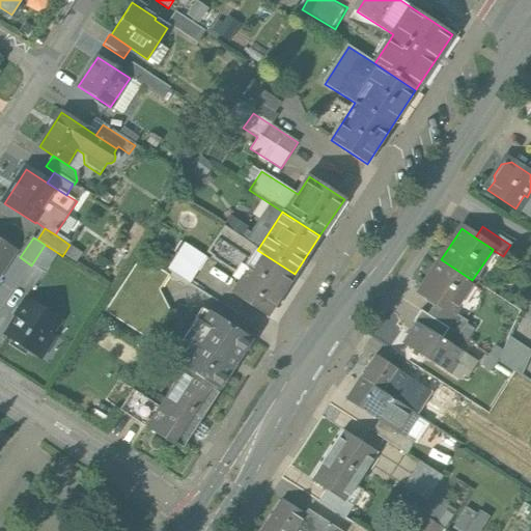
[(0,241),(0,273),(15,251),(0,241)]
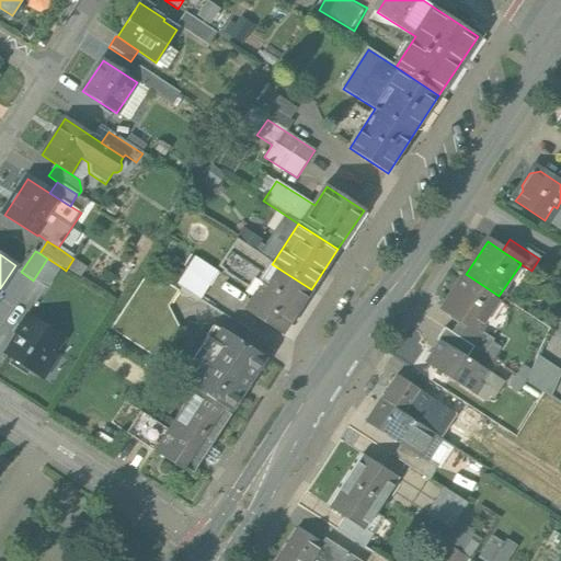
[(47,259),(33,281),(47,289),(61,267),(47,259)]
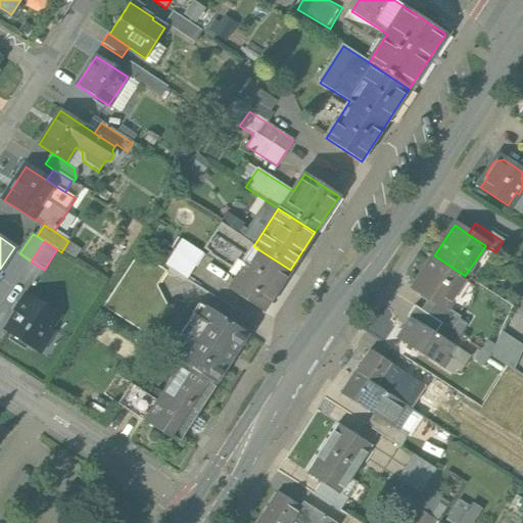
[(253,246),(252,245),(242,260),(247,265),(230,290),(263,313),(290,270),(253,246)]
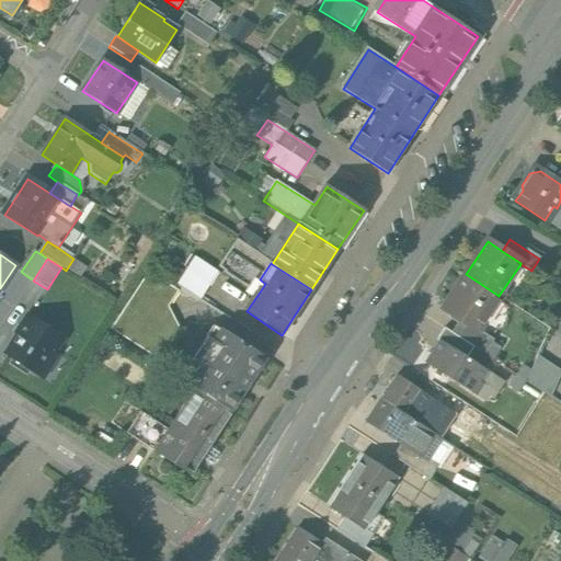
[(180,292),(150,273),(112,331),(159,361),(179,331),(169,308),(180,292)]
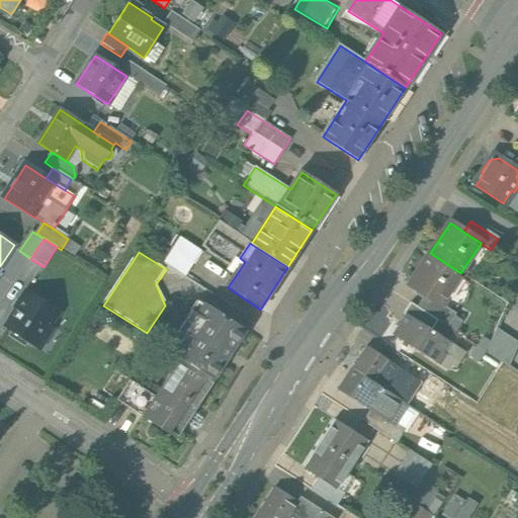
[(460,273),(430,253),(409,285),(424,295),(440,306),(440,305),(460,273)]
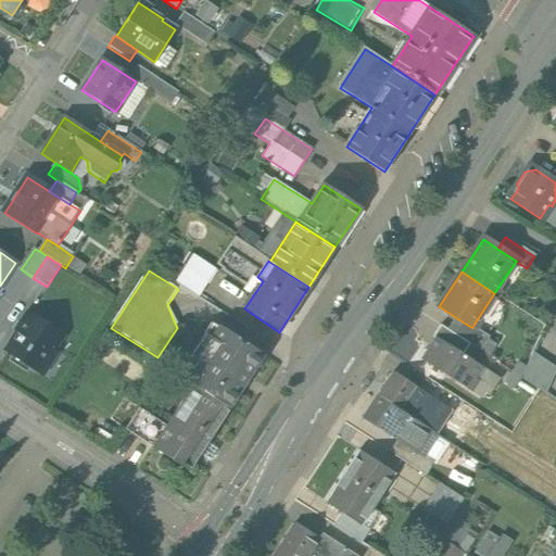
[(63,337),(27,314),(15,331),(19,333),(5,352),(36,371),(51,348),(54,350),(63,337)]
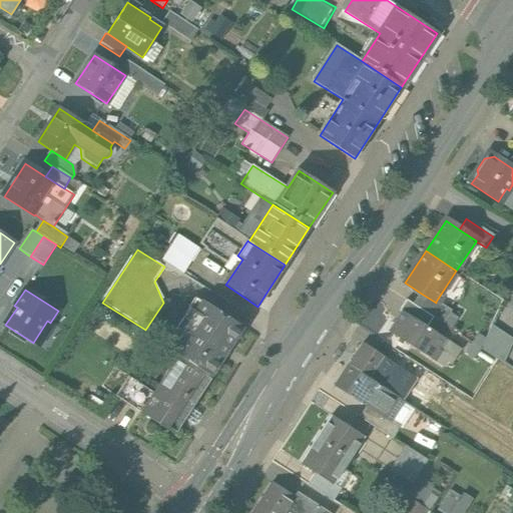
[(436,303),(420,293),(413,304),(443,324),(451,311),(436,302),(436,303)]
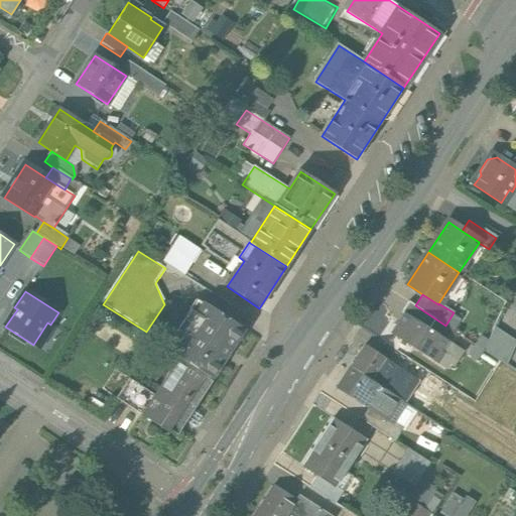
[(245,331),(204,302),(197,313),(191,310),(173,340),(177,343),(170,352),(178,358),(212,380),(245,331)]
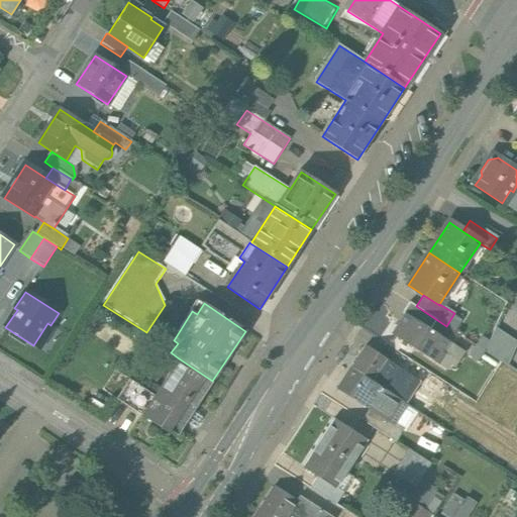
[(463,351),(405,314),(391,334),(450,373),(463,351)]
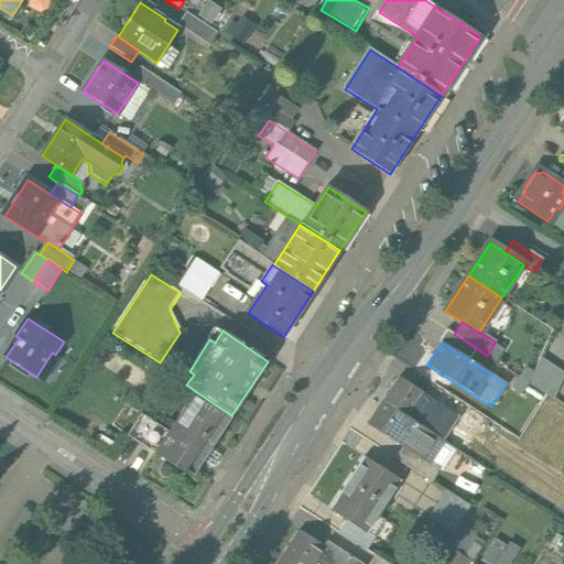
[(561,375),(539,360),(529,383),(551,398),(561,375)]
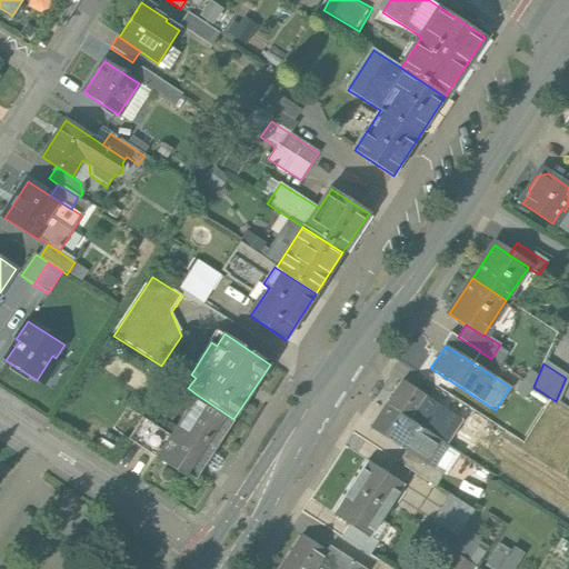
[(427,397),(402,381),(388,405),(411,420),(418,409),(427,397)]
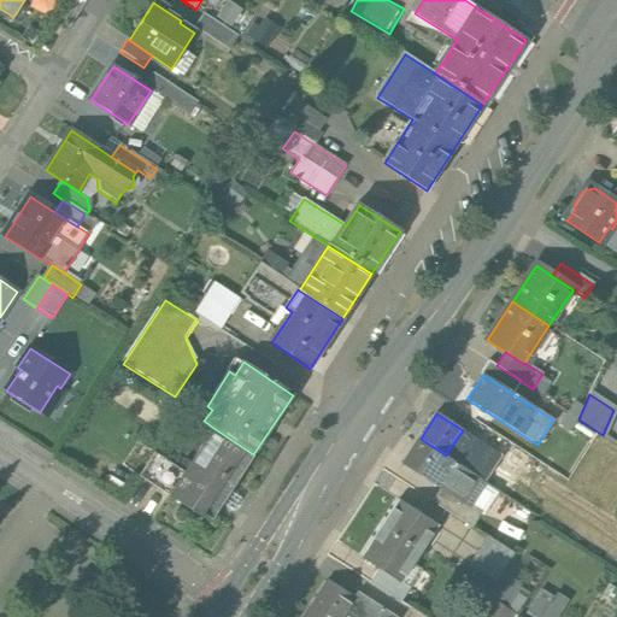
[(213,428),(169,497),(209,523),(222,504),(233,511),(241,499),(229,492),(253,454),(213,428)]
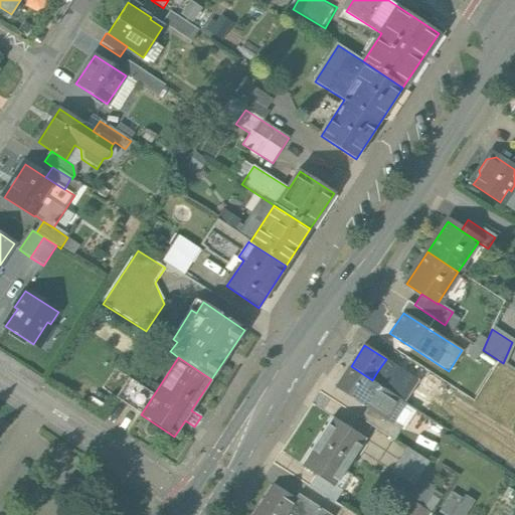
[(372,380),(351,366),(337,388),(367,408),(390,423),(391,421),(404,402),(390,392),(372,381),(372,380)]
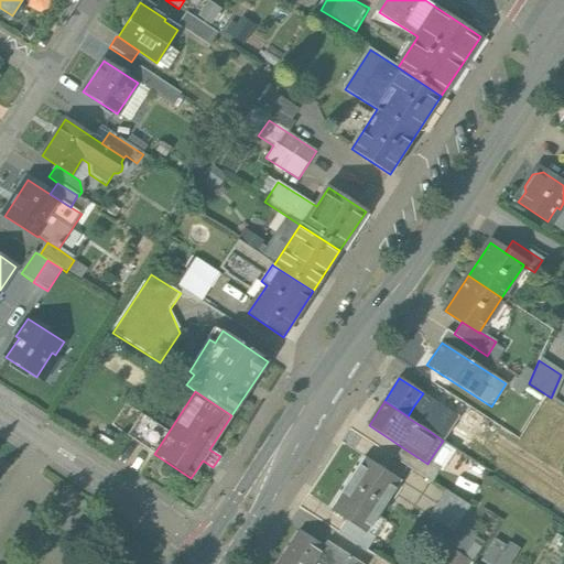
[(435,419),(414,405),(408,416),(408,418),(427,430),(435,419)]
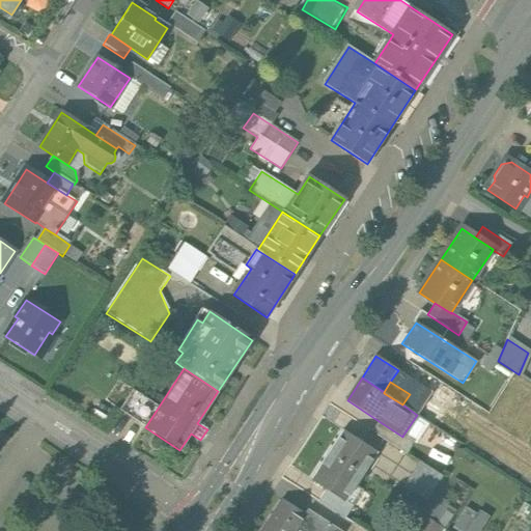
[(154,403),(133,390),(119,410),(140,423),(154,403)]
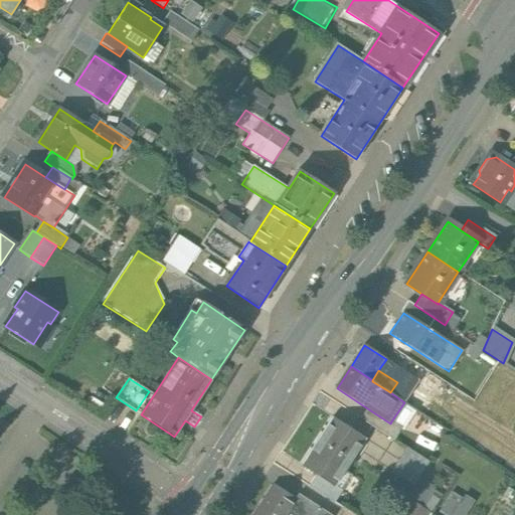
[(390,423),(367,408),(359,419),(393,442),(401,428),(391,421),(390,423)]
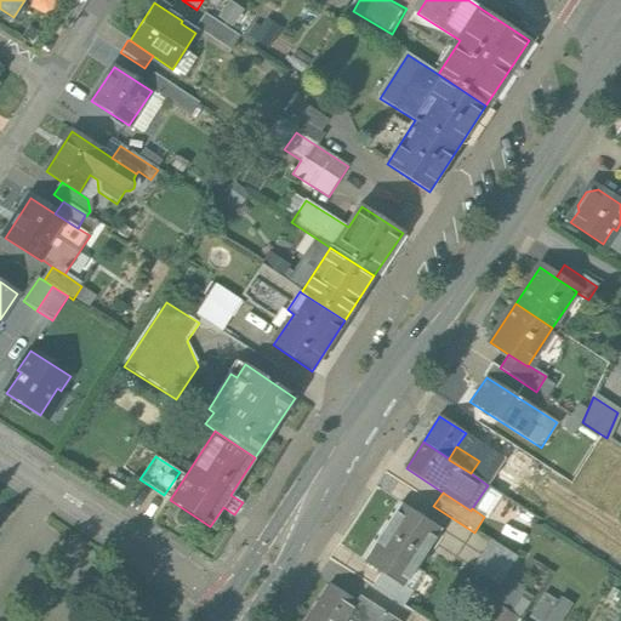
[(402,505),(365,560),(382,571),(404,586),(440,530),(402,505)]
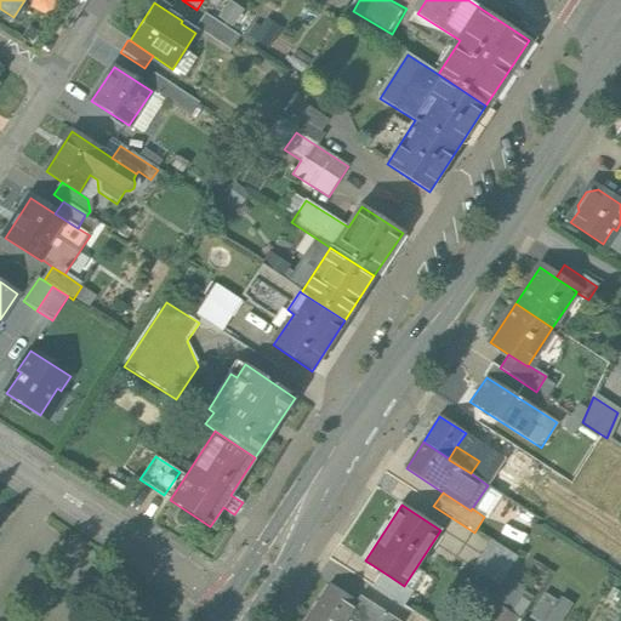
[(517,557),(489,539),(469,568),(497,586),(517,557)]
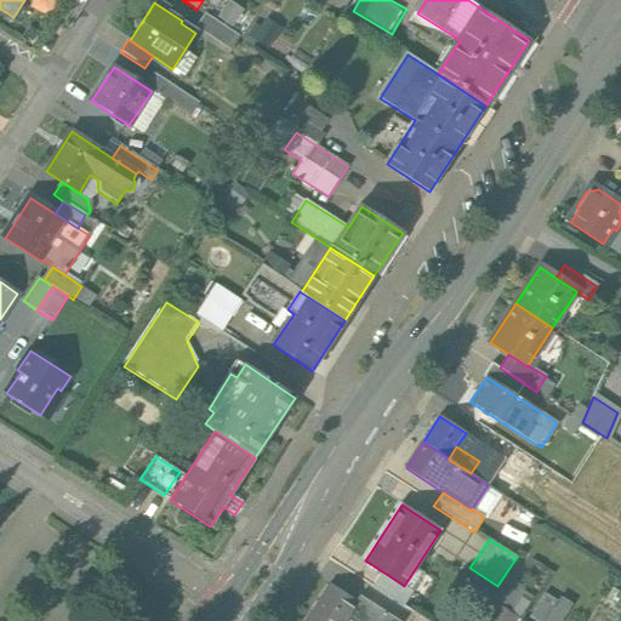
[(404,586),(382,571),(372,587),(403,607),(412,592),(404,586)]
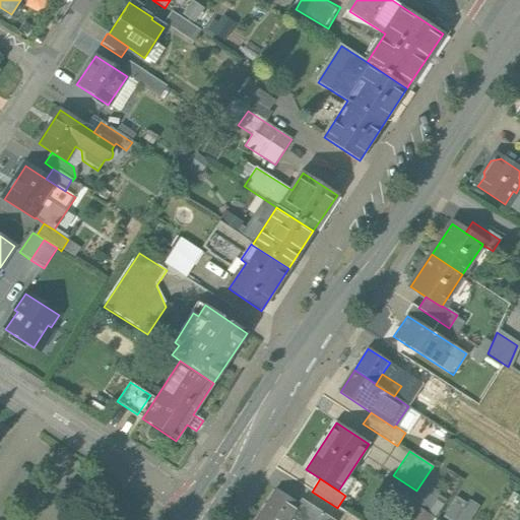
[(309,510),(276,490),(262,512),(274,519),(334,519),(312,505),(309,510)]
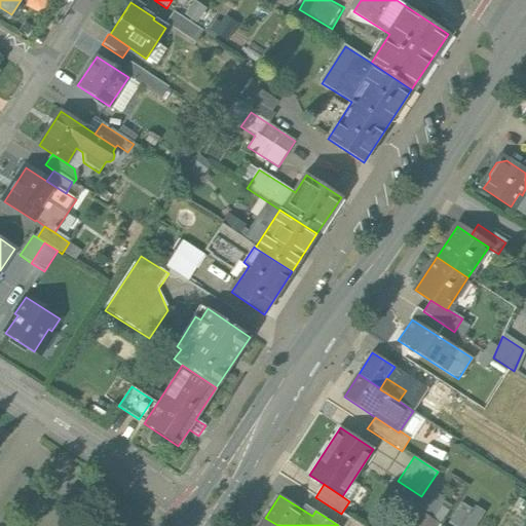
[(453,522),(459,525),(479,525),(488,512),(466,499),(453,522)]
